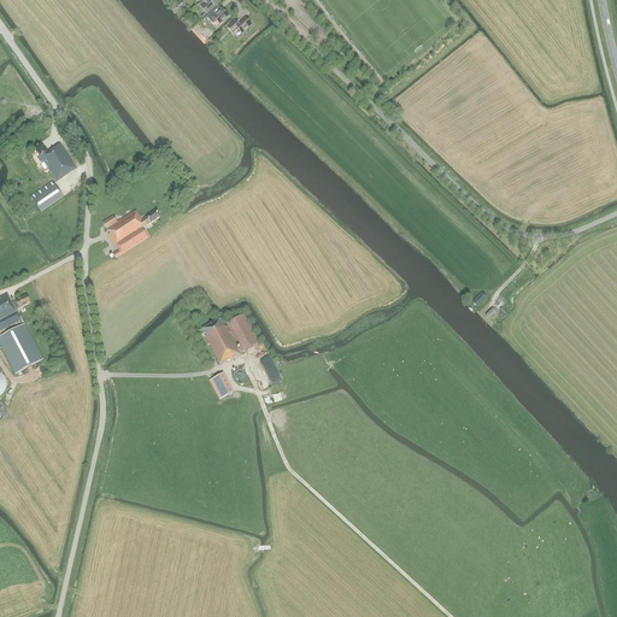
[(207,13),(216,6),(221,1),(218,0),(203,0),(205,4),(201,7),(207,13)]
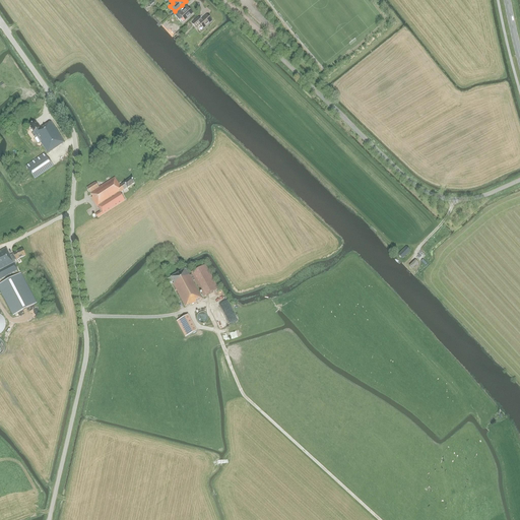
[(193,13),(187,7),(182,12),(180,9),(174,14),(178,17),(180,15),(185,20),(193,13)]
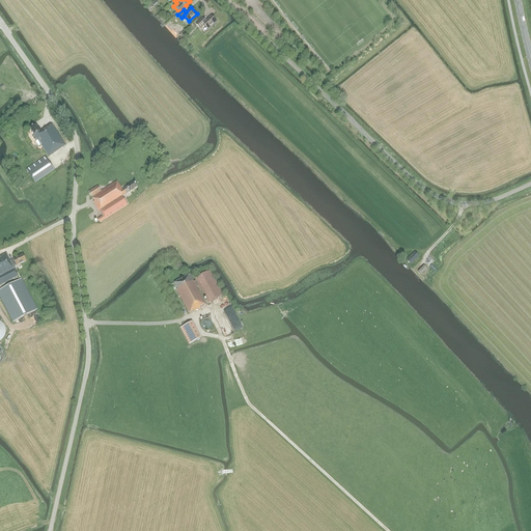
[(203,18),(196,24),(200,29),(204,25),(208,29),(217,22),(212,16),(205,21),(203,18)]
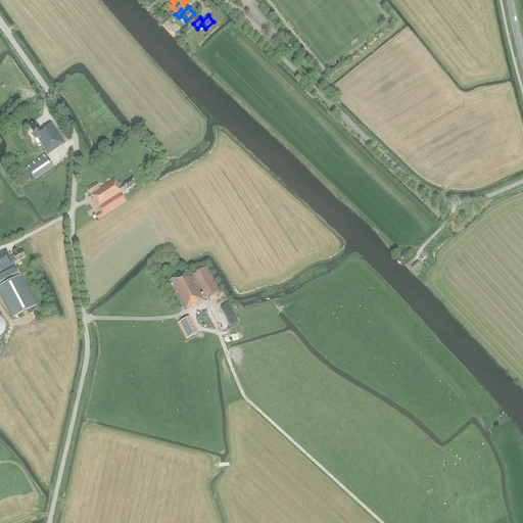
[(34,133),(48,154),(64,143),(50,123),(47,125),(41,129),(39,126),(38,126),(36,123),(30,127),(34,133)]
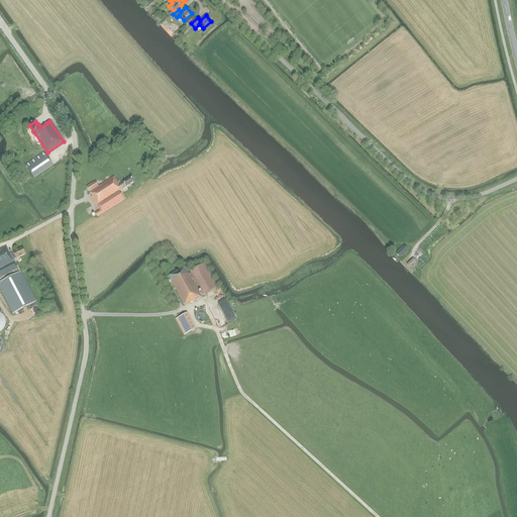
[(46,156),(28,168),(34,178),(54,166),(46,156)]
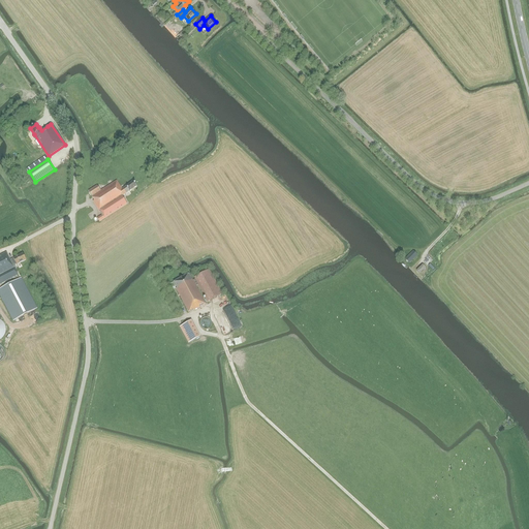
[(122,196),(137,186),(133,181),(122,188),(117,181),(100,191),(97,186),(88,191),(92,196),(94,200),(93,201),(102,215),(97,218),(100,222),(127,204),(122,196)]
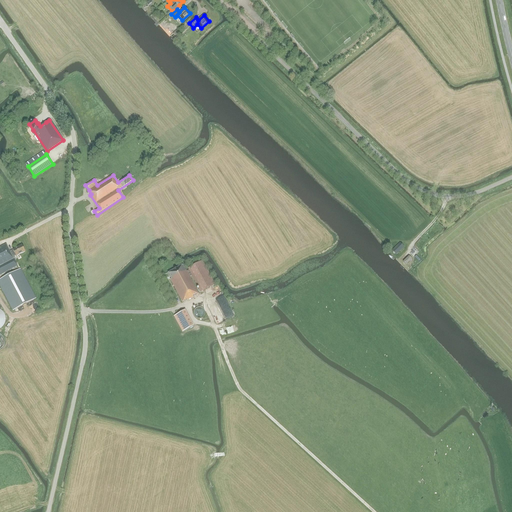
[(396,254),(404,247),(400,243),(392,250),(396,254)]
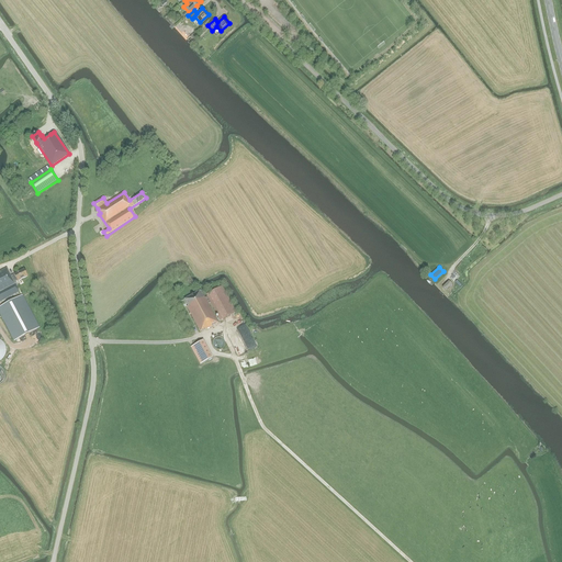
[(18,281),(27,277),(24,269),(14,274),(11,277),(7,268),(0,271),(0,302),(19,292),(15,284),(17,283),(15,282),(18,281)]
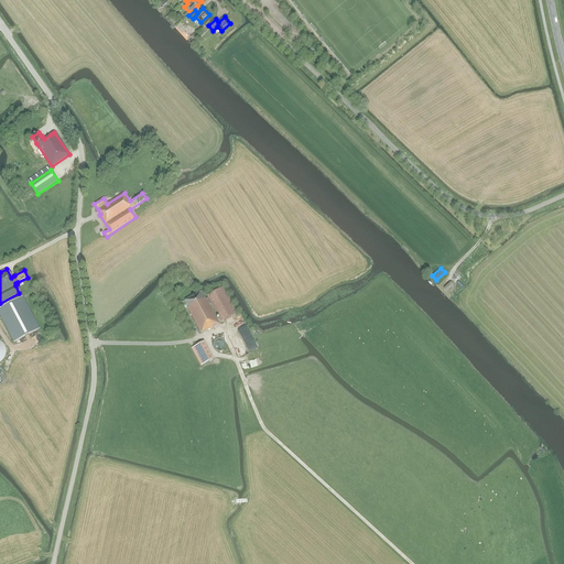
[(454,285),(451,282),(444,288),(444,289),(447,292),(454,285)]
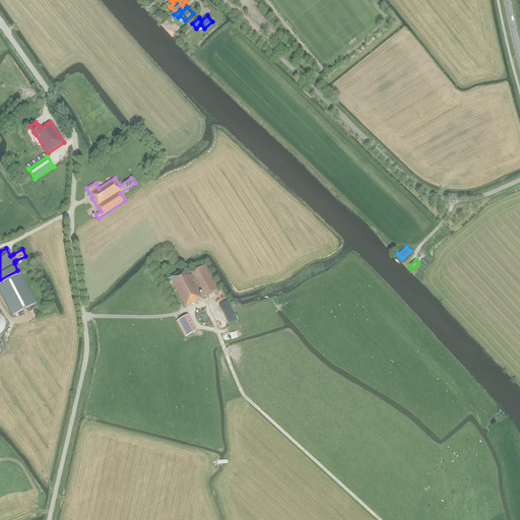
[(204,297),(218,288),(205,265),(191,273),(192,274),(190,275),(186,269),(171,277),(174,283),(173,283),(186,307),(190,304),(190,305),(202,299),(193,281),(195,280),(204,297)]
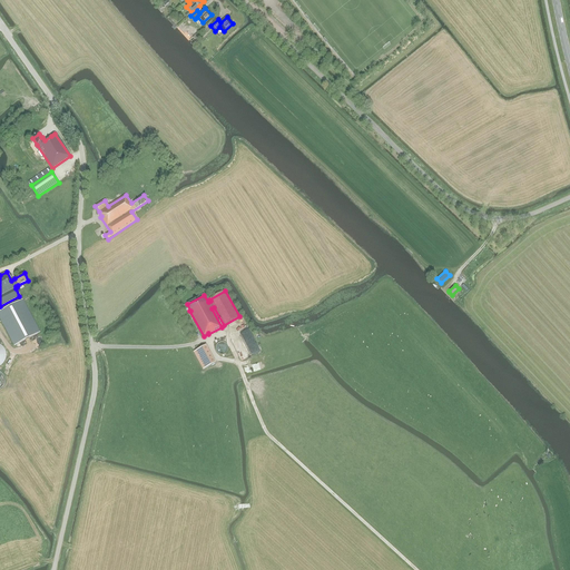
[(0,317),(15,345),(40,332),(23,300),(0,311),(0,317)]
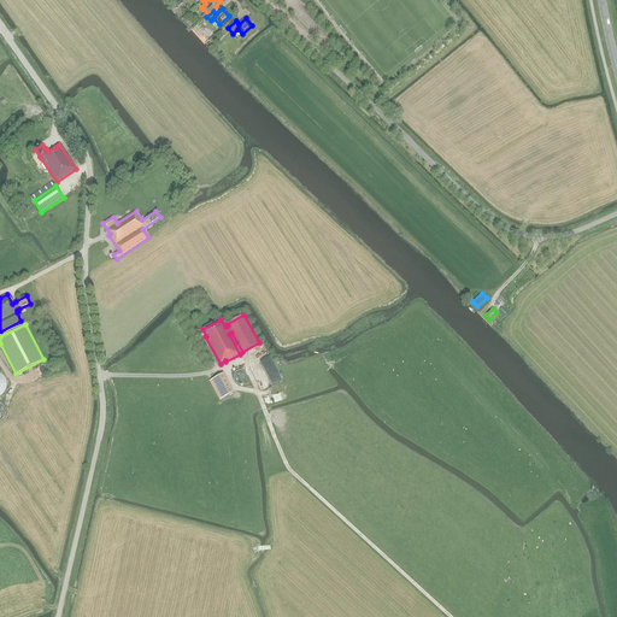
[(278,369),(268,372),(271,383),(282,380),(278,369)]
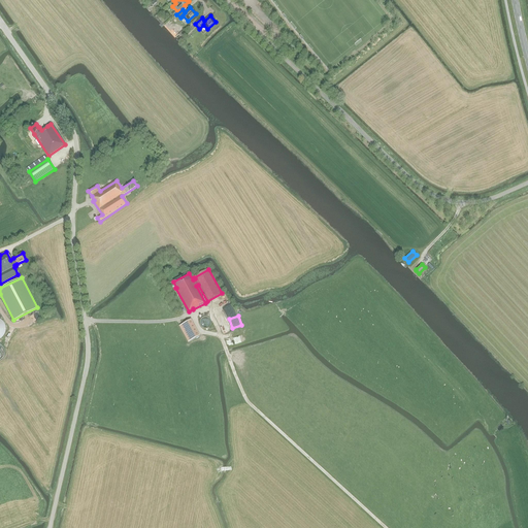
[(201,326),(203,328),(206,328),(209,327),(211,325),(211,322),(210,319),(208,317),(204,317),(202,318),(200,320),(199,323),(201,326)]
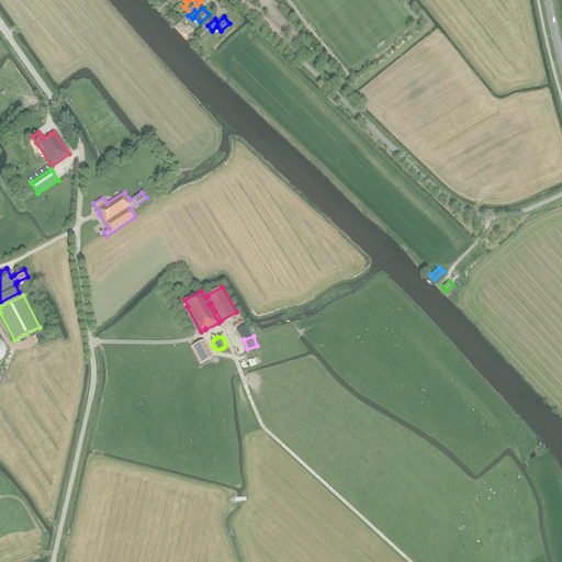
[(201,364),(213,358),(203,340),(191,347),(201,364)]
